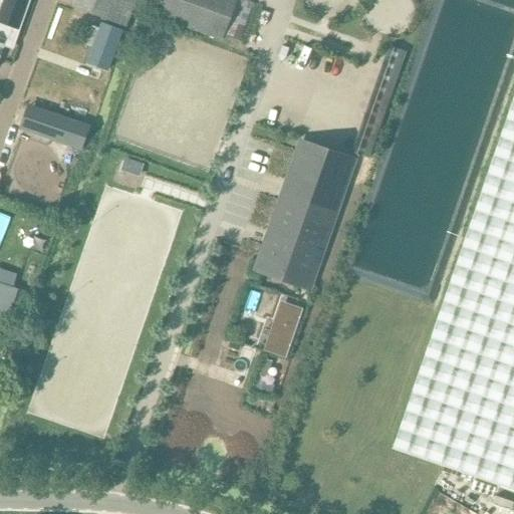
[(26,0),(4,0),(0,13),(0,57),(5,44),(11,46),(26,0)]
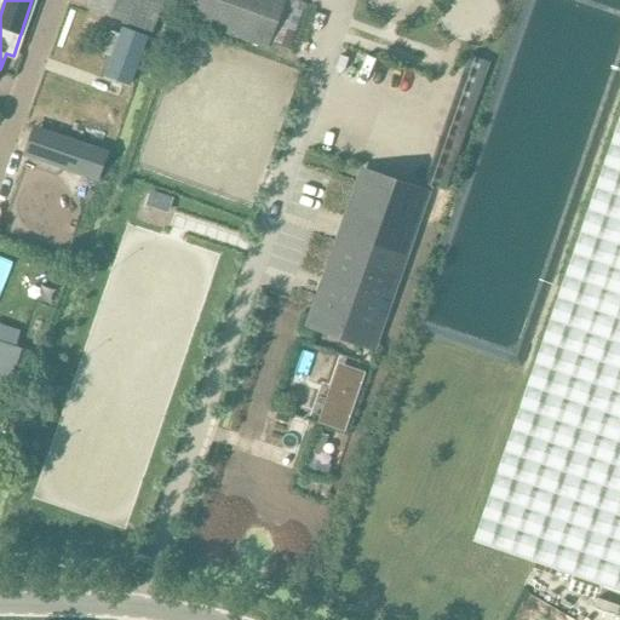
[(90,0),(87,9),(133,26),(142,0),(90,0)]
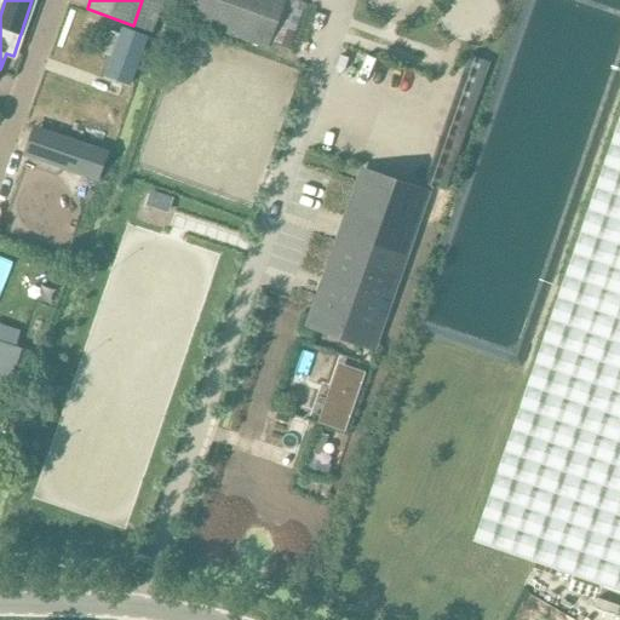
[(190,0),(183,18),(268,50),(286,0),(190,0)]
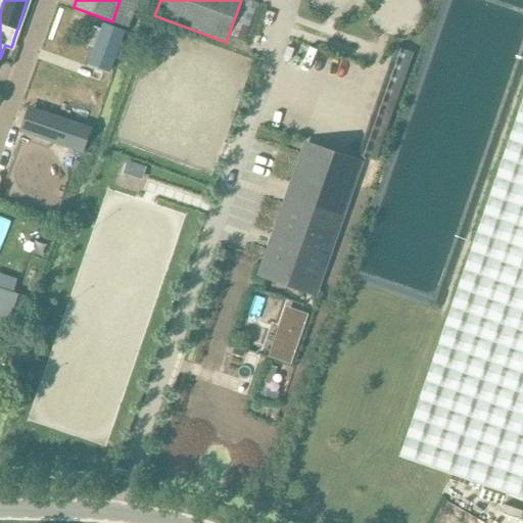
[(99,29),(93,27),(86,45),(92,48),(87,61),(109,70),(123,31),(101,22),(99,29)]
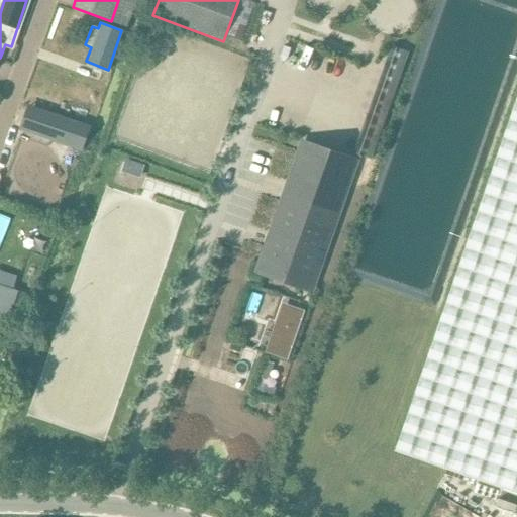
[(408,53),(391,46),(353,154),(371,161),(408,53)]
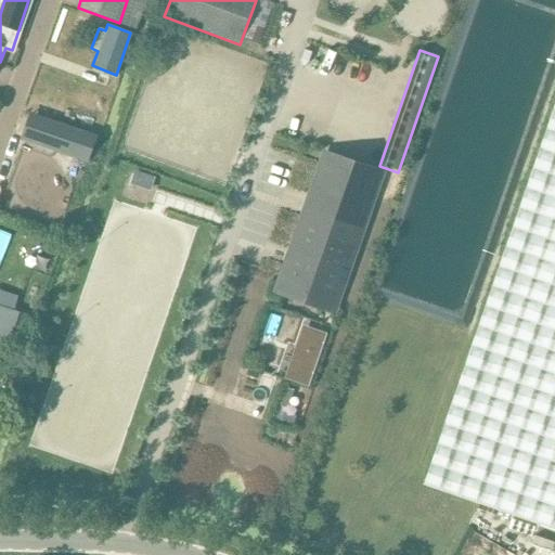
[(554,106),(425,486),(554,530),(554,106)]
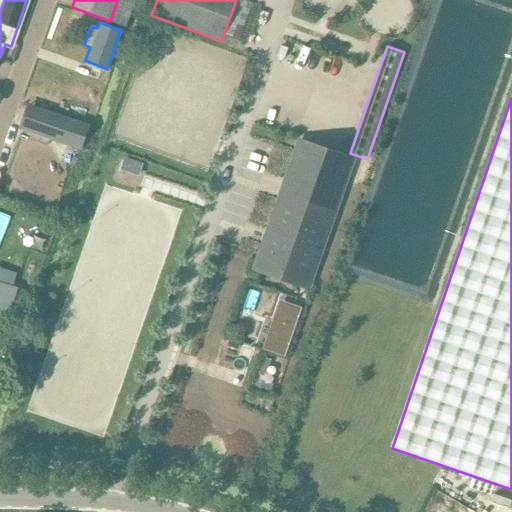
[(45,134),(81,146),(88,123),(53,111),(45,134)]
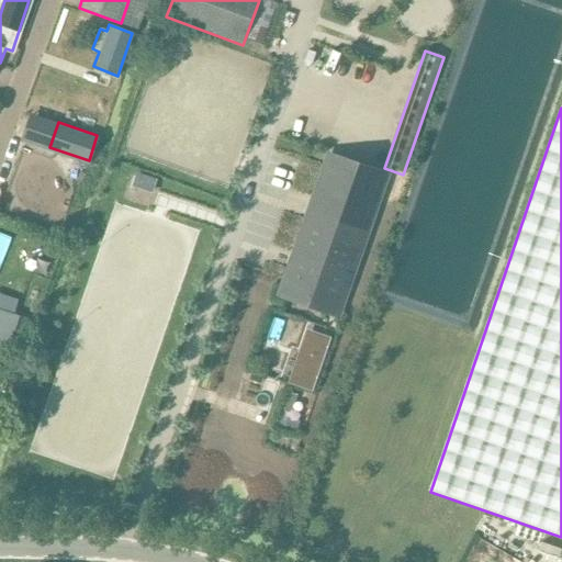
[(303,210),(367,232),(386,176),(322,154),(303,210)]
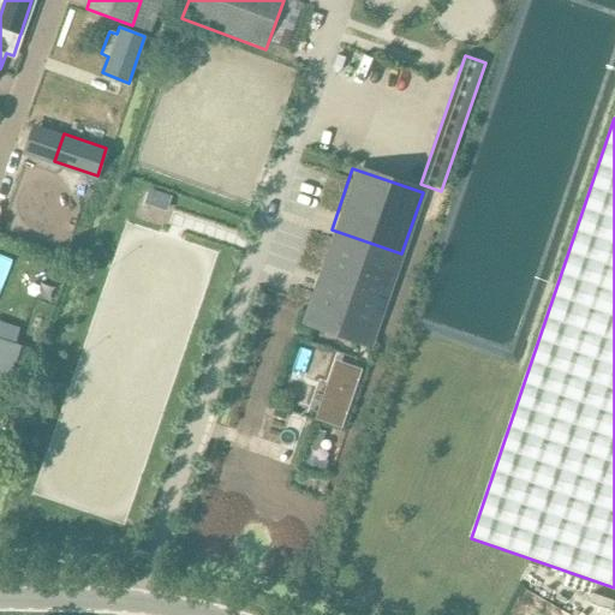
[(398,264),(328,240),(298,327),(368,351),(398,264)]
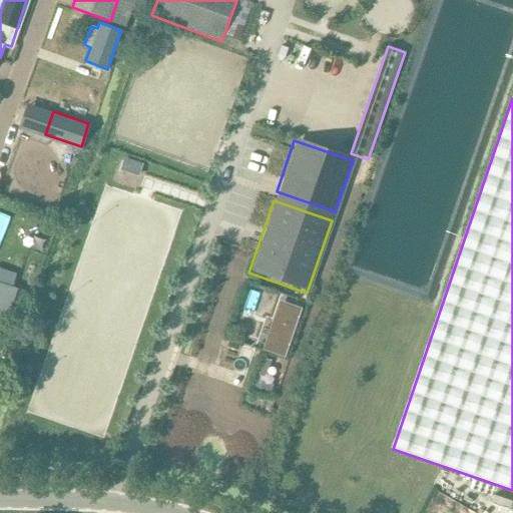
[(18,289),(0,283),(0,318),(8,321),(18,289)]
